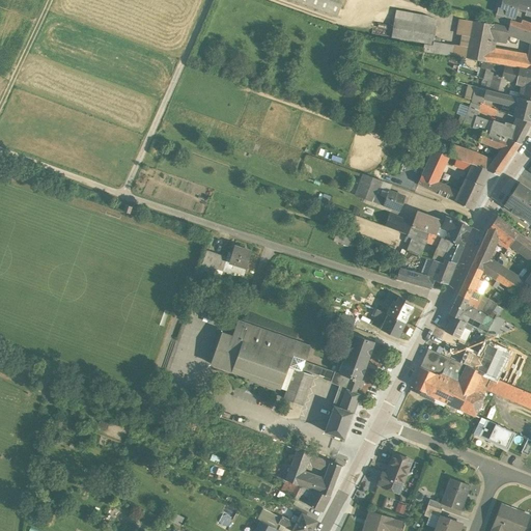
[(288,0),(336,17),(341,0),(288,0)]
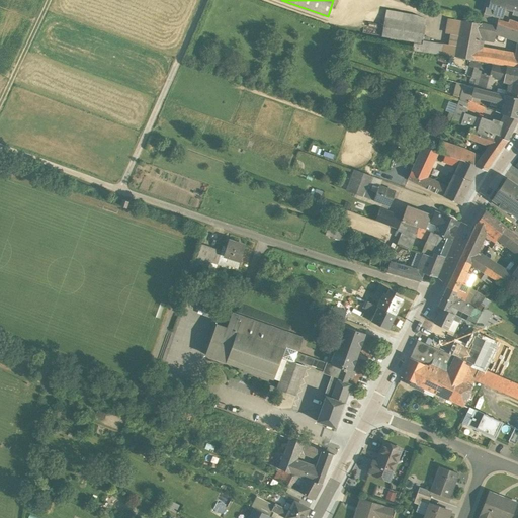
[(490,0),(489,6),(489,7),(495,9),(497,9),(497,7),(498,0),(490,0)]
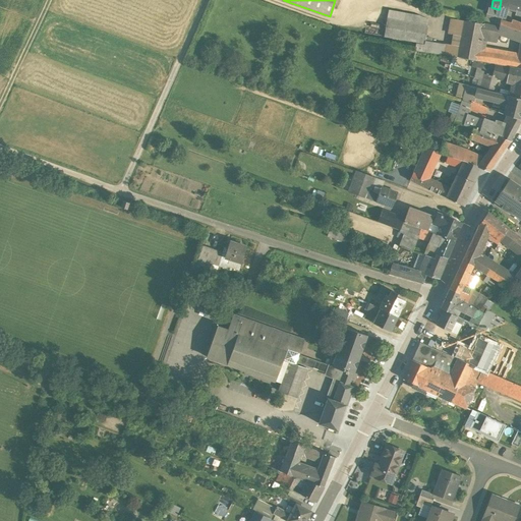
[(520,1),(513,0),(501,0),(500,7),(506,9),(516,11),(519,12),(518,15),(520,16),(520,1)]
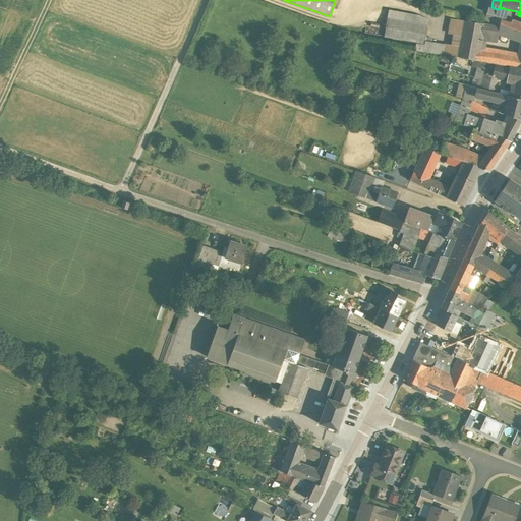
[(498,9),(491,7),(491,6),(490,6),(488,7),(486,13),(496,15),(498,9)]
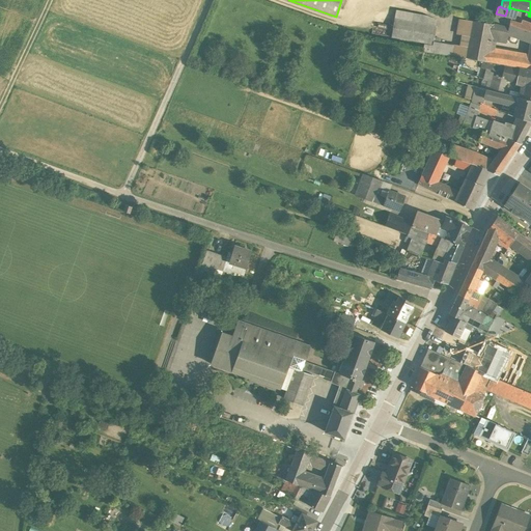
[(515,9),(509,7),(509,9),(507,9),(505,16),(505,17),(510,18),(513,18),(515,9)]
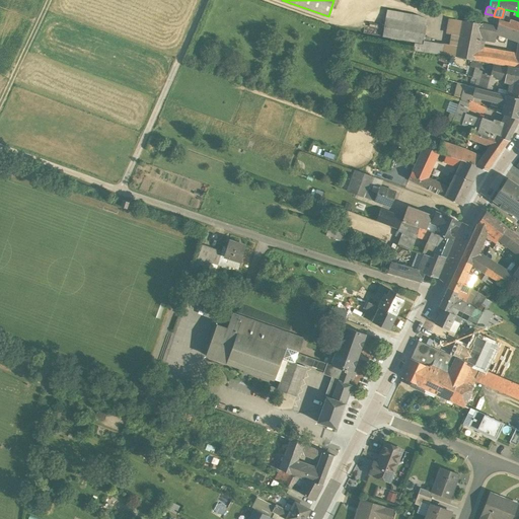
[(494,15),(485,13),(483,24),(484,24),(484,25),(497,27),(498,20),(499,17),(494,16),(494,15)]
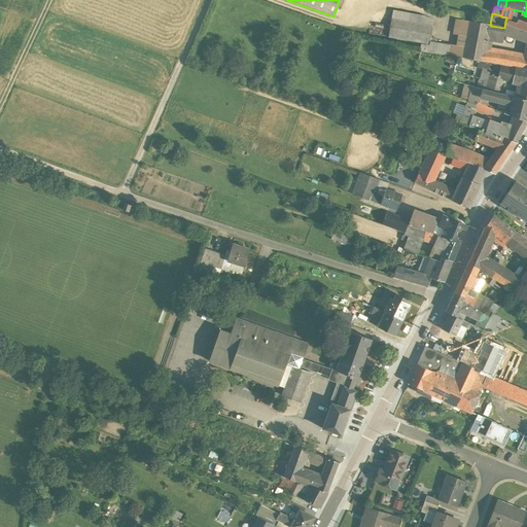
[(457,45),(429,40),(432,27),(391,19),(390,25),(388,24),(386,31),(389,31),(388,37),(420,43),(419,51),(448,56),(455,57),(457,45)]
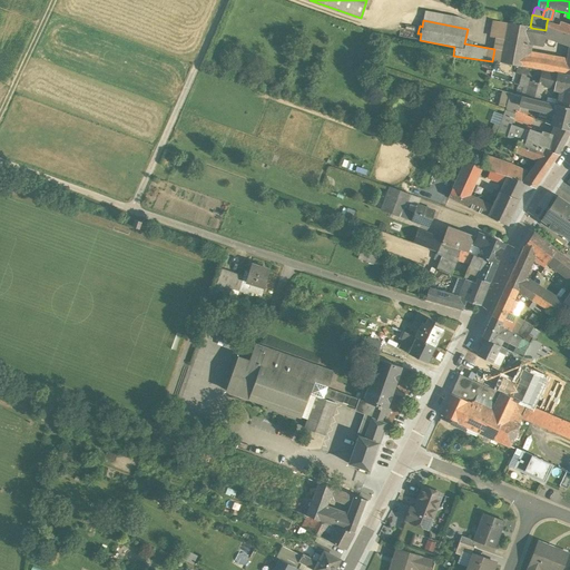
[(530,27),(500,21),(494,49),(492,61),(524,67),(526,56),(531,28),(531,27),(530,27)]
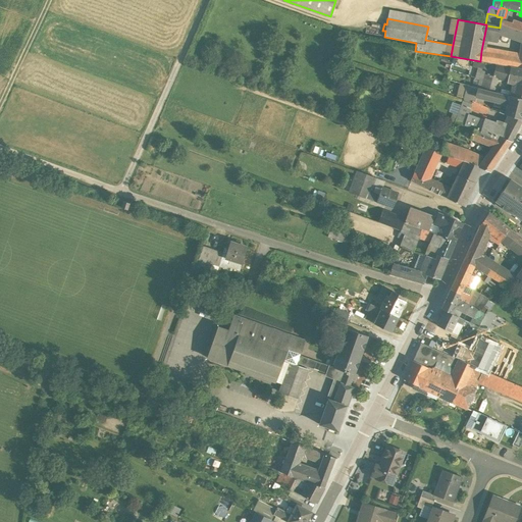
[(512,23),(501,20),(500,28),(486,25),(485,28),(509,36),(512,23)]
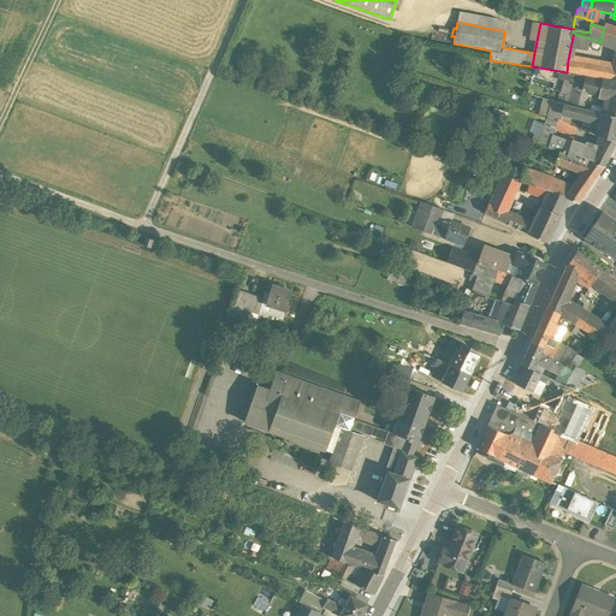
[(615,28),(605,25),(604,28),(600,42),(615,47),(615,28)]
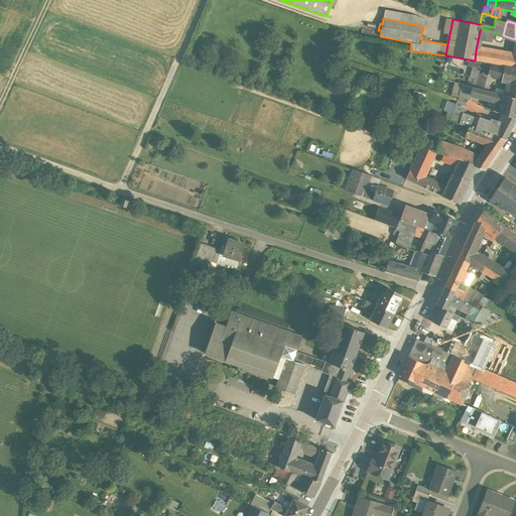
[(515,53),(515,57),(476,50),(475,60),(515,68),(515,53)]
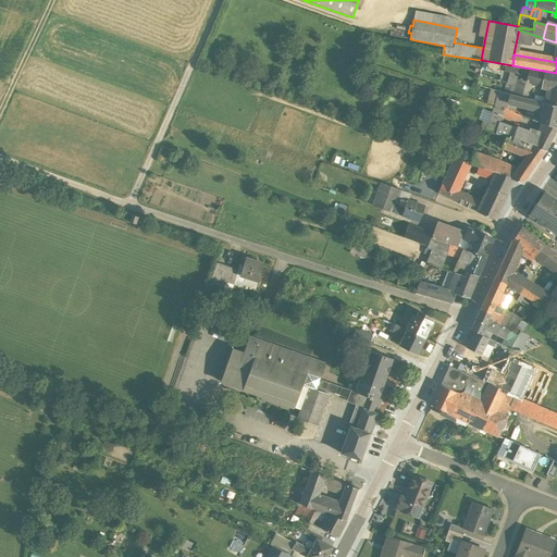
[(528,71),(512,67),(506,93),(510,94),(521,97),(523,91),(525,82),(528,71)]
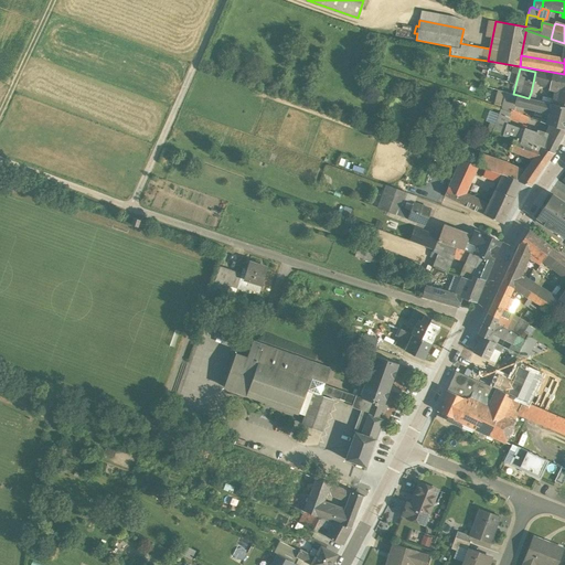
[(558,75),(536,71),(536,72),(535,72),(533,83),(550,88),(556,89),(558,75)]
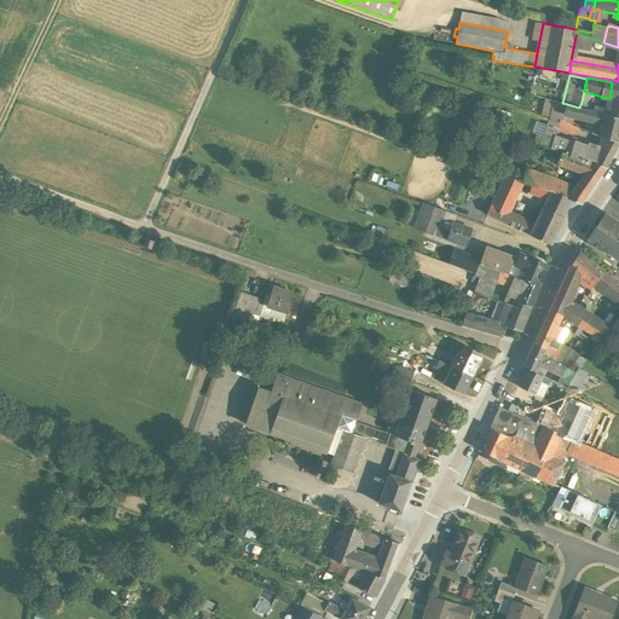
[(566,105),(554,102),(549,119),(550,120),(562,122),(565,115),(563,115),(566,105)]
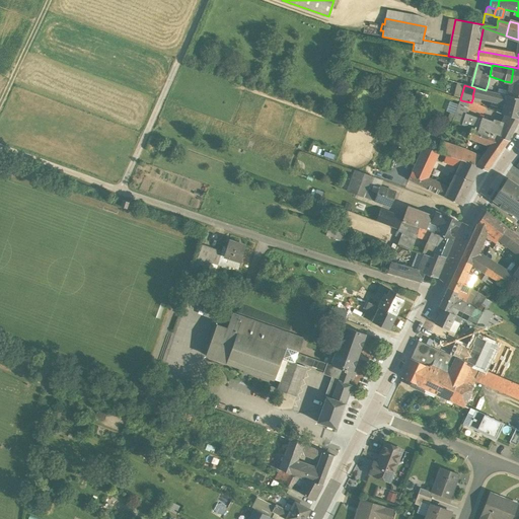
[(486,90),(475,87),(474,88),(472,96),(473,96),(482,98),(482,99),(503,104),(506,95),(486,90)]
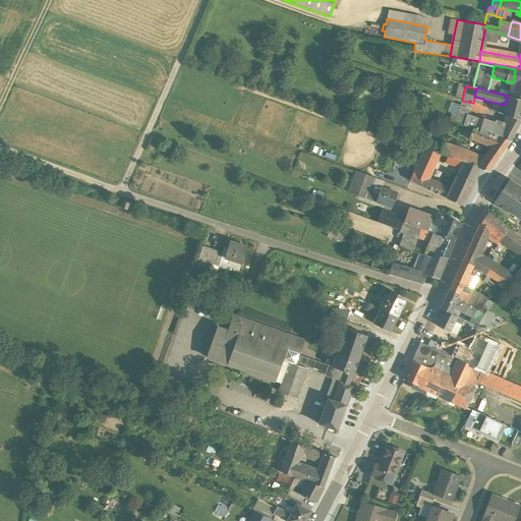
[(520,118),(520,99),(508,96),(505,105),(504,111),(503,114),(513,118),(520,120),(520,118)]
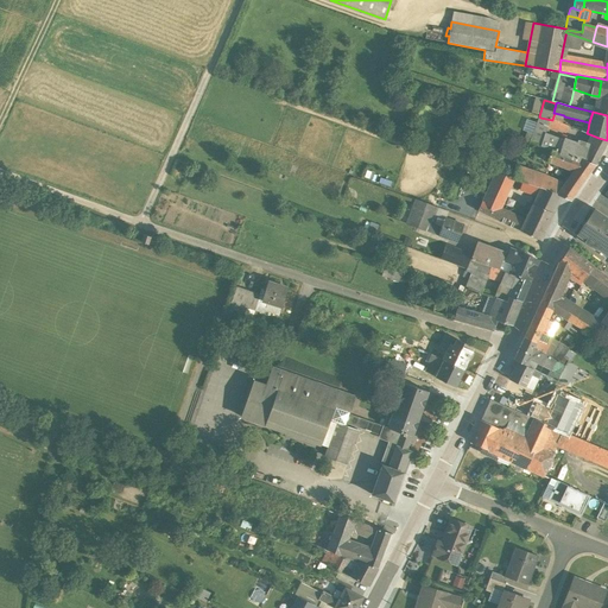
[(568,134),(571,128),(552,120),(540,118),(534,135),(544,138),(540,146),(550,150),(551,147),(556,149),(559,139),(545,134),(548,130),(558,133),(561,131),(568,134)]
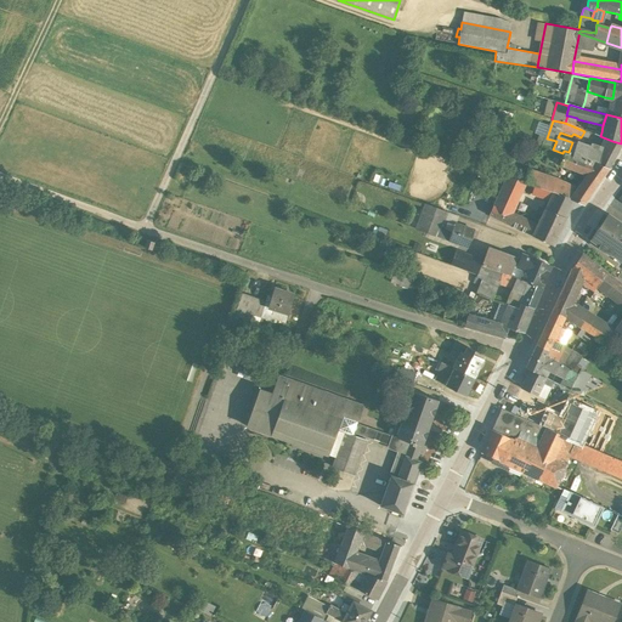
[(547,139),(541,136),(538,145),(541,146),(553,150),(557,141),(547,139)]
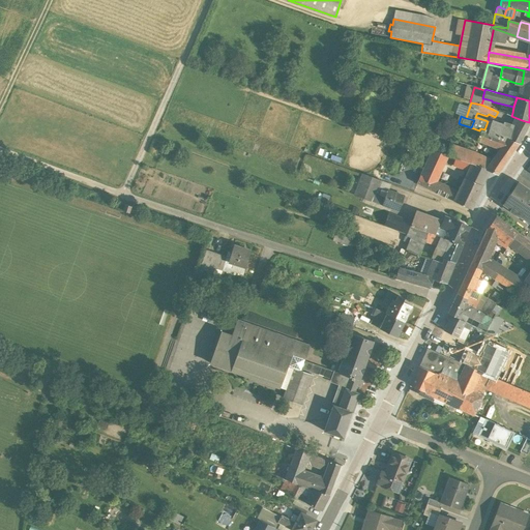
[(516,130),(501,125),(497,137),(519,144),(529,122),(522,120),(516,130)]
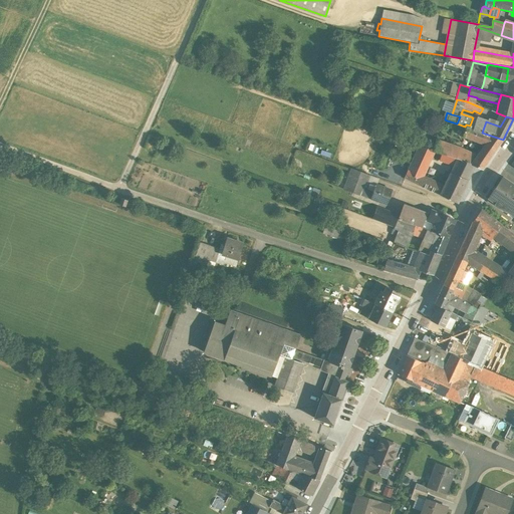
[(486,121),(473,117),(470,125),(469,129),(470,129),(482,133),(486,121)]
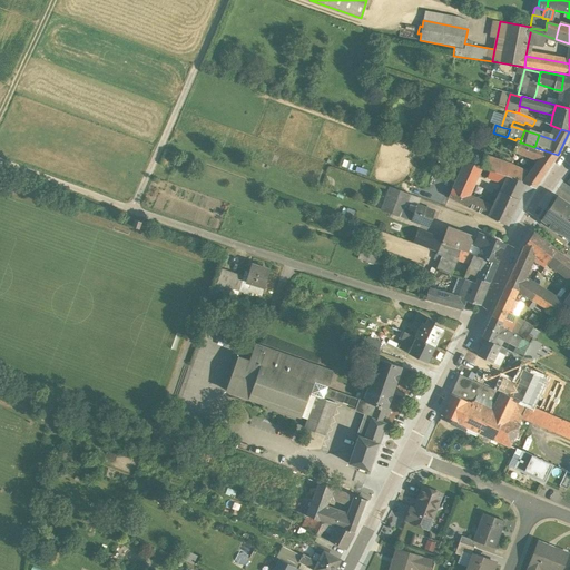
[(520,143),(517,141),(513,150),(538,160),(529,174),(539,182),(558,155),(534,147),(520,143)]
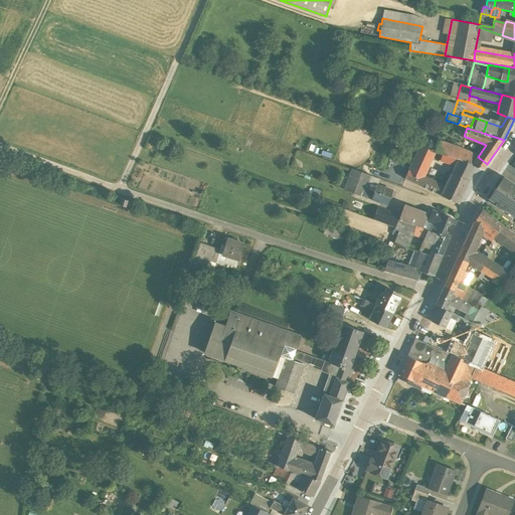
[(460,148),(440,141),(436,152),(458,160),(473,166),(478,157),(460,148)]
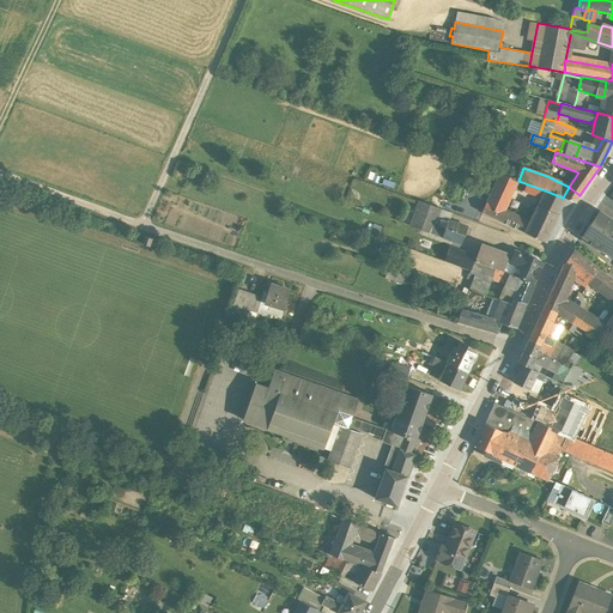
[(496,182),(487,205),(504,212),(514,189),(517,180),(501,174),(499,174),(496,182)]
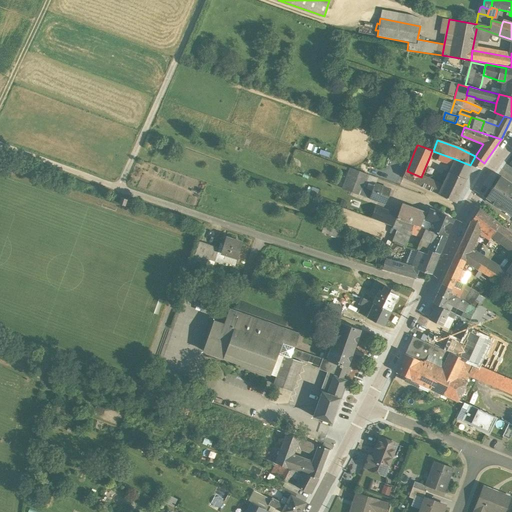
[(433,151),(432,150),(429,158),(452,165),(449,172),(466,180),(472,166),(470,165),(455,159),(433,151)]
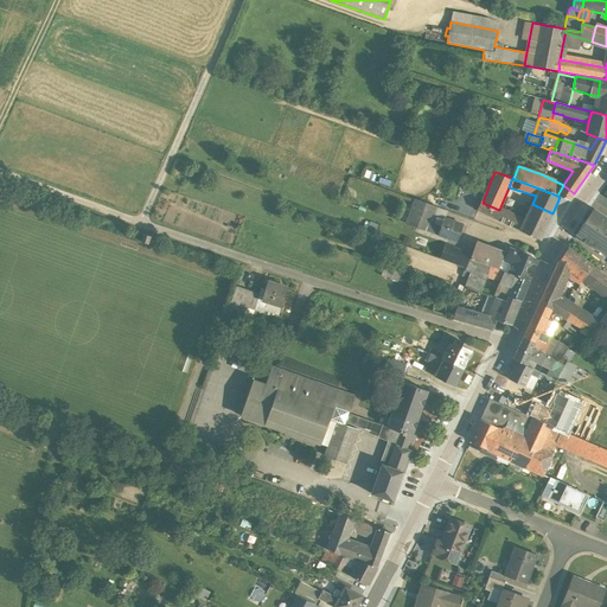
[(574,193),(563,185),(557,196),(560,197),(569,200),(574,193)]
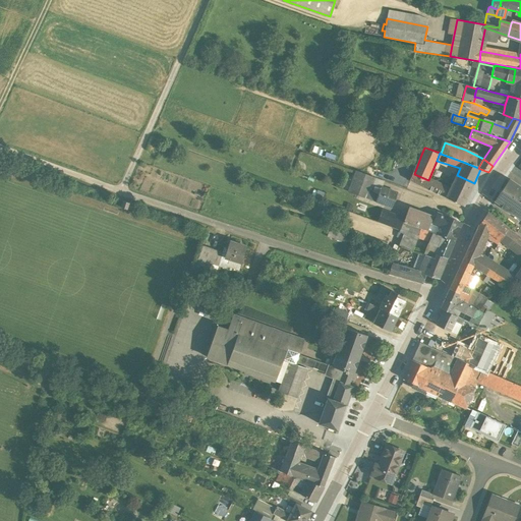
[(372,178),(356,173),(349,192),(365,198),(369,185),(372,178)]
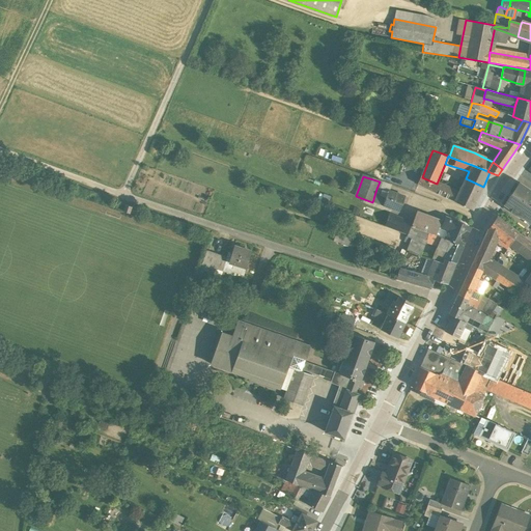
[(437,184),(422,177),(419,185),(436,193),(439,185),(437,184)]
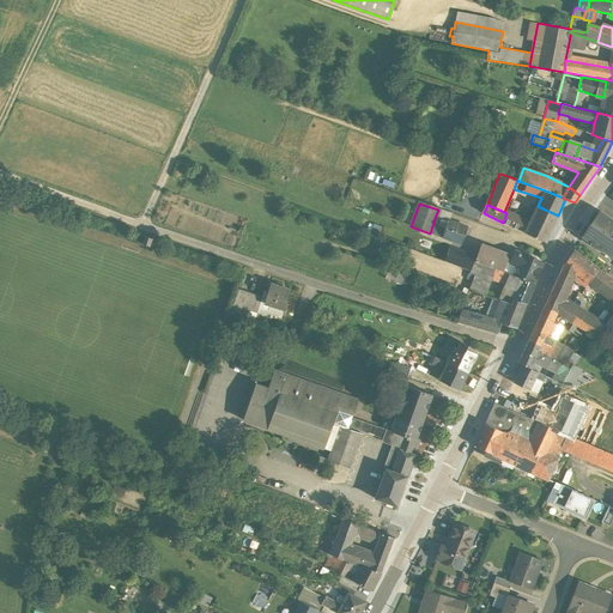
[(558,216),(538,206),(529,224),(526,232),(545,242),(558,216)]
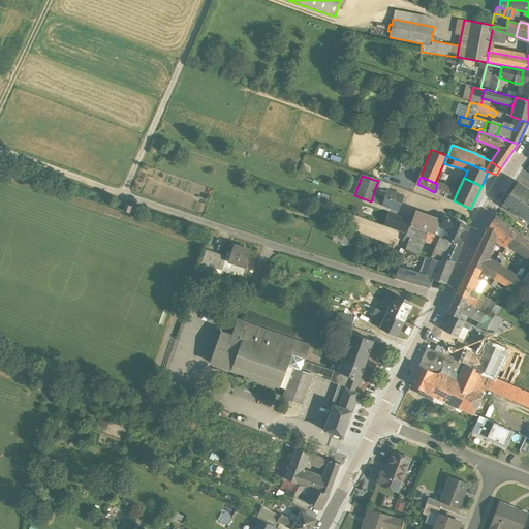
[(528,189),(519,182),(502,206),(527,223),(528,220),(528,189)]
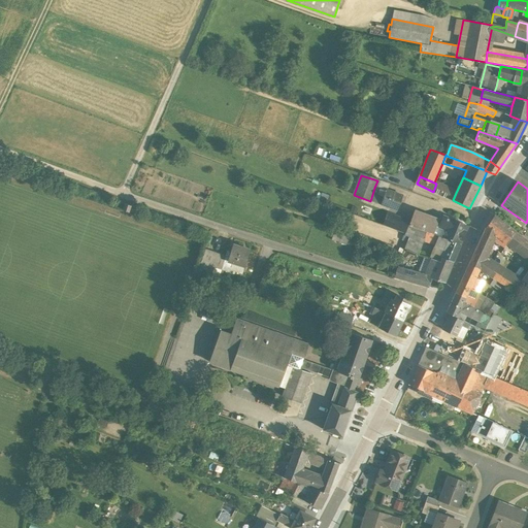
[(456,193),(436,184),(433,192),(453,200),(456,193)]
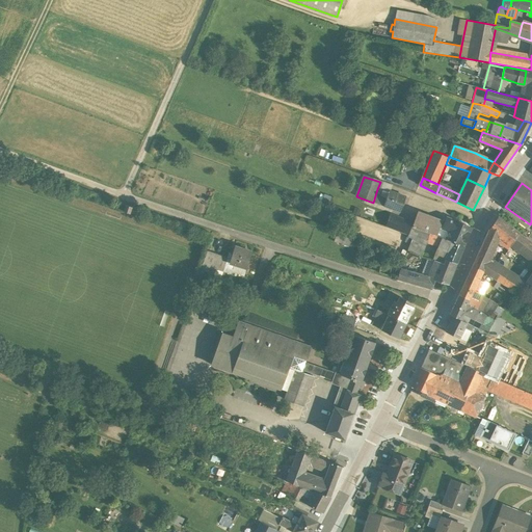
[(388,192),(377,189),(373,203),(383,206),(388,192)]
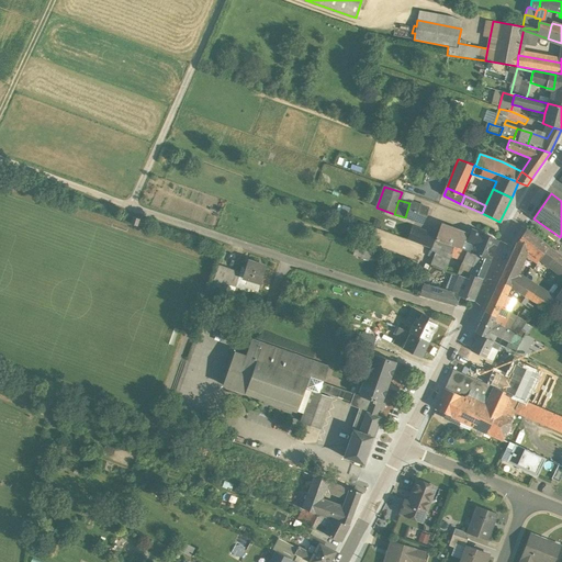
[(427,209),(409,202),(409,203),(405,217),(422,224),(427,209)]
